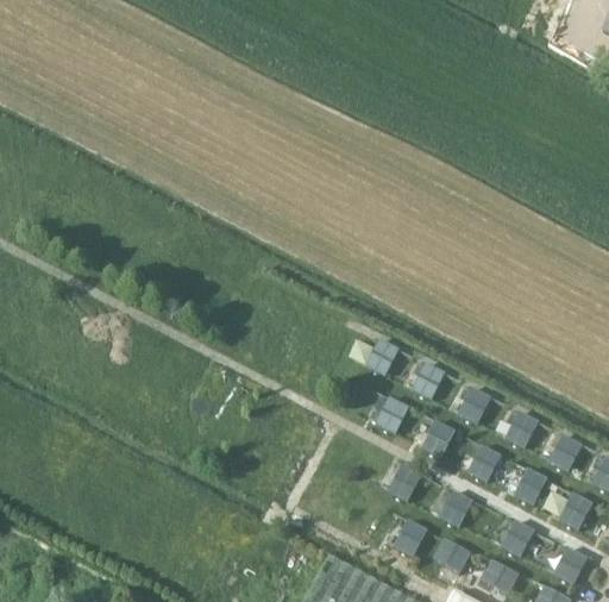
[(365,363),(385,374),(399,349),(378,338),(365,363)]
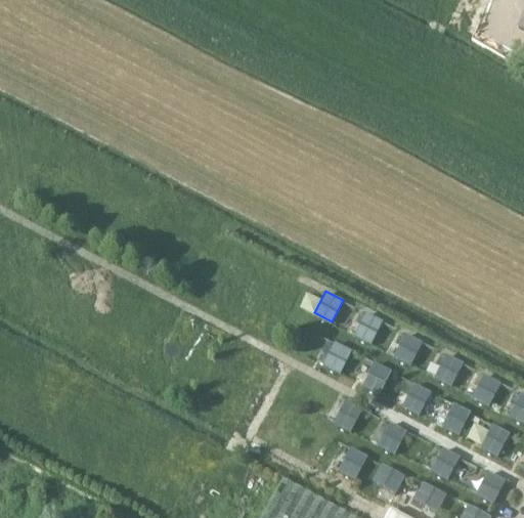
[(365,311),(354,333),(370,341),(372,342),(383,320),(365,311)]
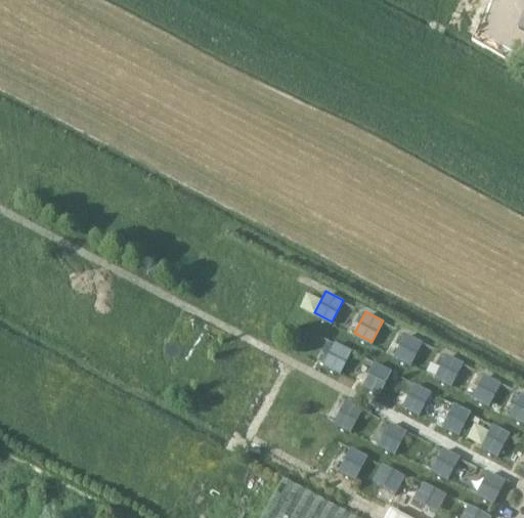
[(411,363),(423,342),(405,333),(394,354),(411,363)]
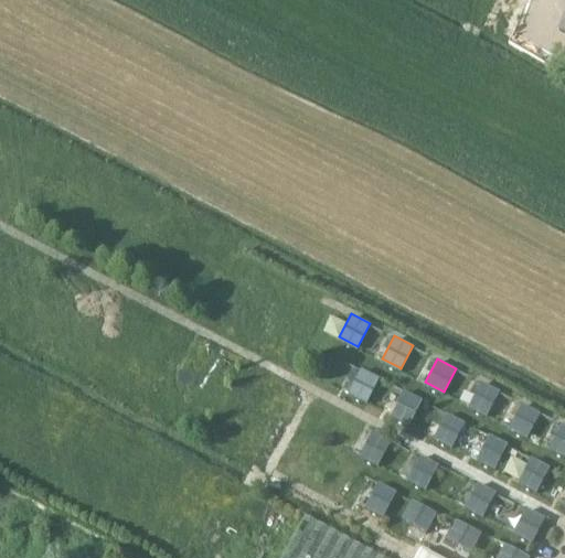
[(380,376),(360,366),(349,390),(368,399),(380,376)]
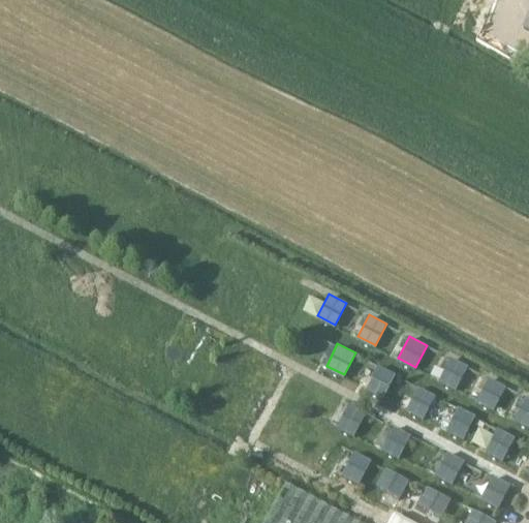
[(456,388),(468,366),(450,357),(438,378),(456,388)]
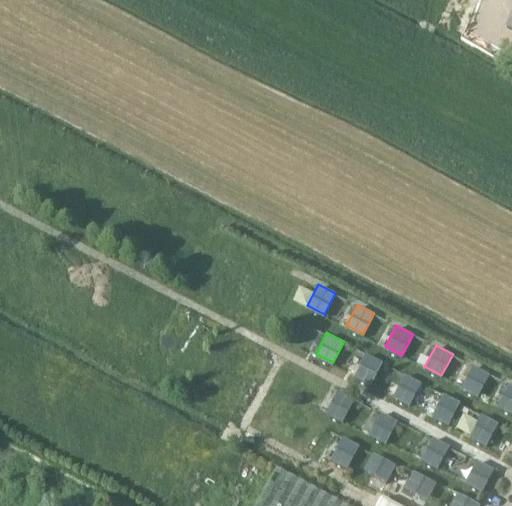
[(382,361),(365,352),(354,374),(371,382),(382,361)]
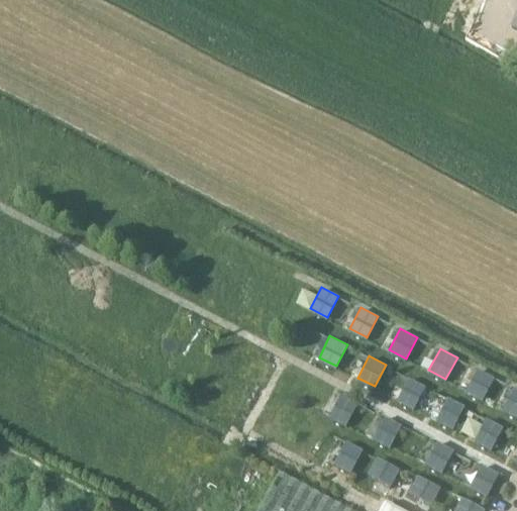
[(483,399),(494,377),(477,368),(466,389),(483,399)]
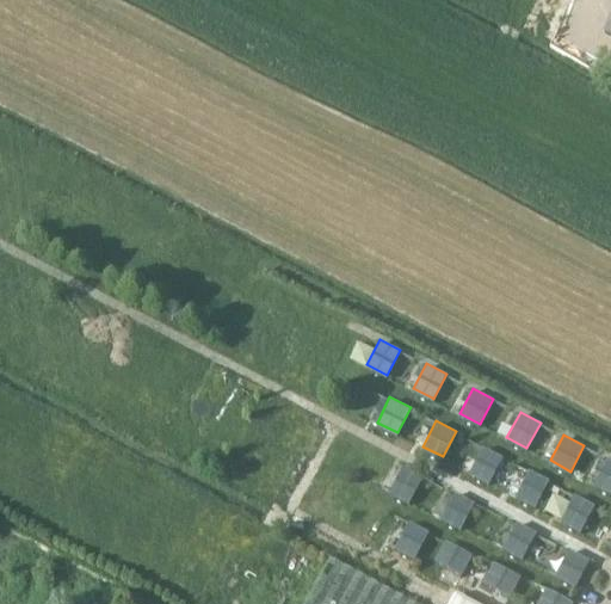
[(489,481),(503,456),(482,445),(469,470),(489,481)]
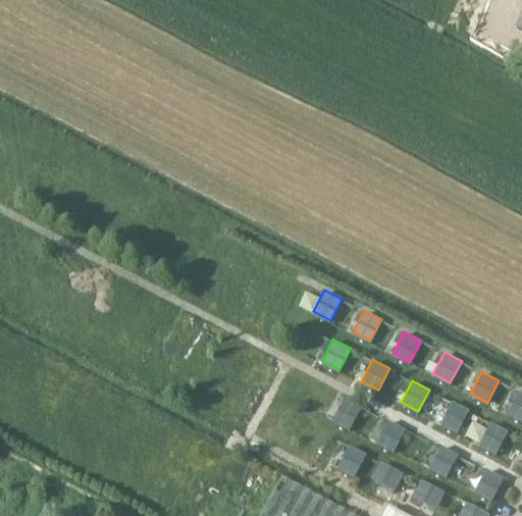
[(508,412),(521,418),(521,392),(518,391),(508,412)]
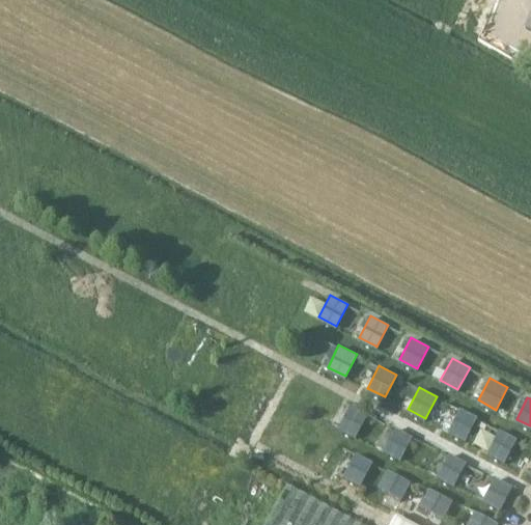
[(367,413),(350,404),(338,425),(356,435),(367,413)]
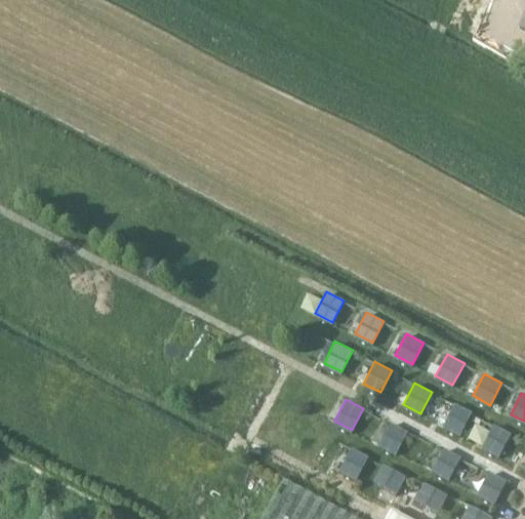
[(460,434),(472,411),(454,403),(443,425),(460,434)]
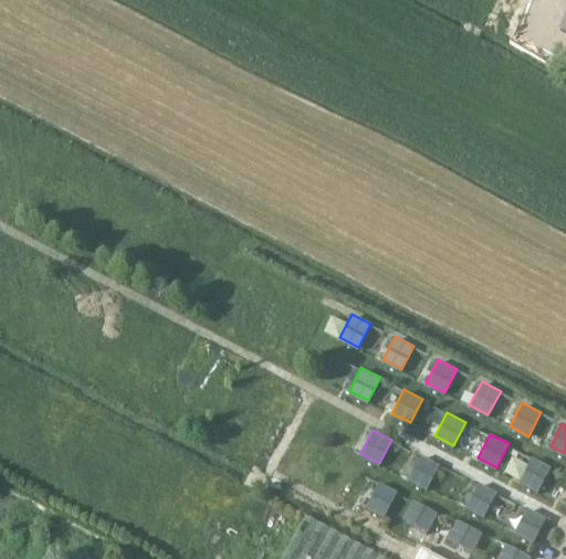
[(439,464),(420,454),(408,477),(427,487),(439,464)]
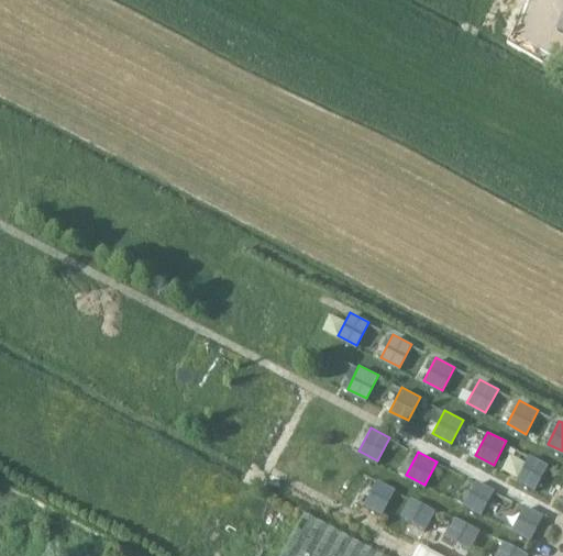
[(536,487),(548,464),(529,454),(517,477),(536,487)]
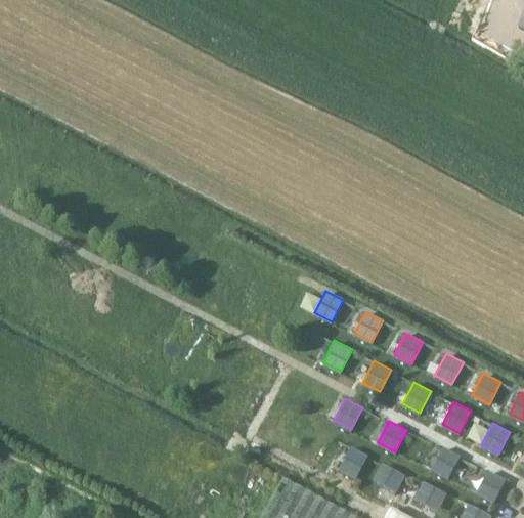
[(349,444),(338,466),(355,475),(366,454),(349,444)]
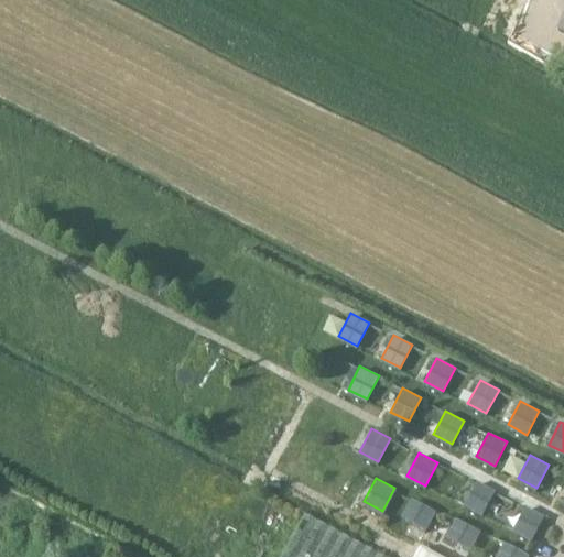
[(464,503),(483,513),(495,490),(476,480),(464,503)]
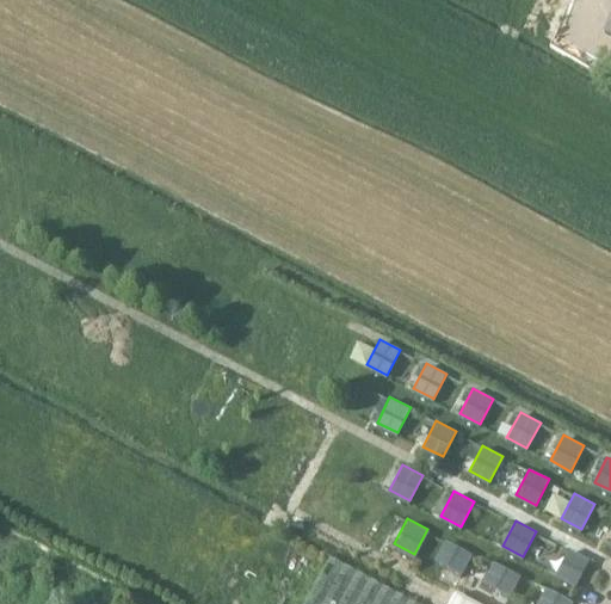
[(461,572),(471,553),(446,538),(436,559),(461,572)]
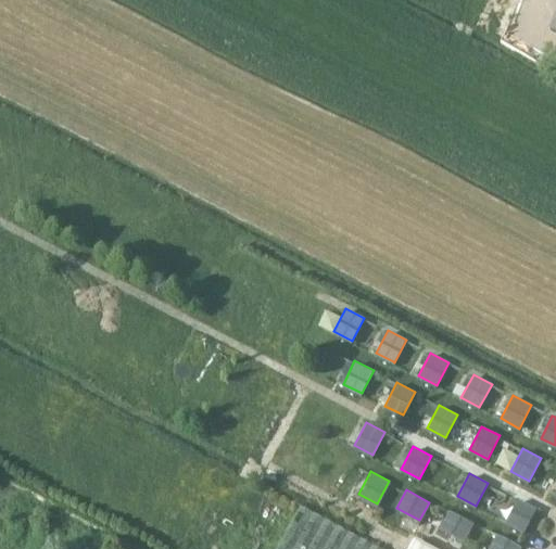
[(536,508),(518,498),(505,521),(523,531),(536,508)]
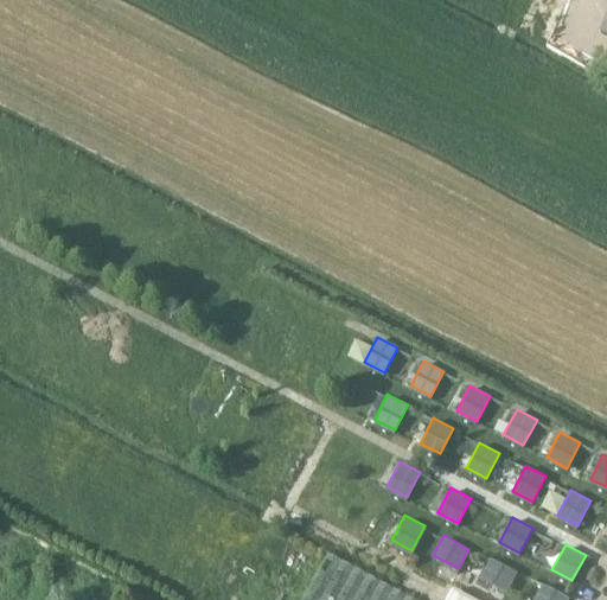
[(421,599),(327,549),(300,599),(421,599)]
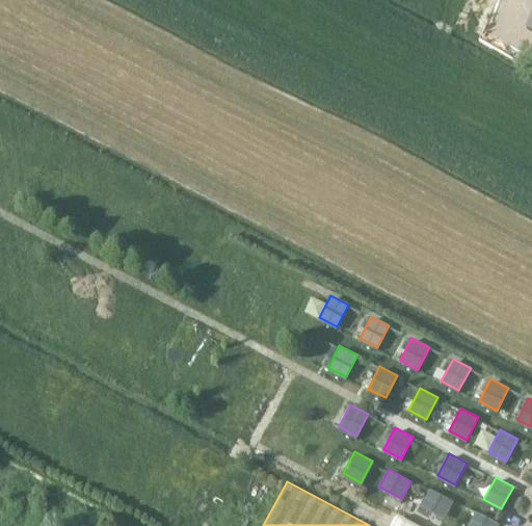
[(430,489),(421,505),(443,518),(452,500),(430,489)]
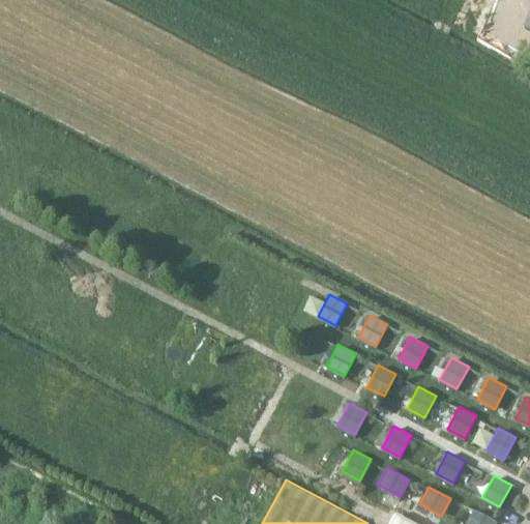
[(474,508),(466,523),(494,523),(496,520),(474,508)]
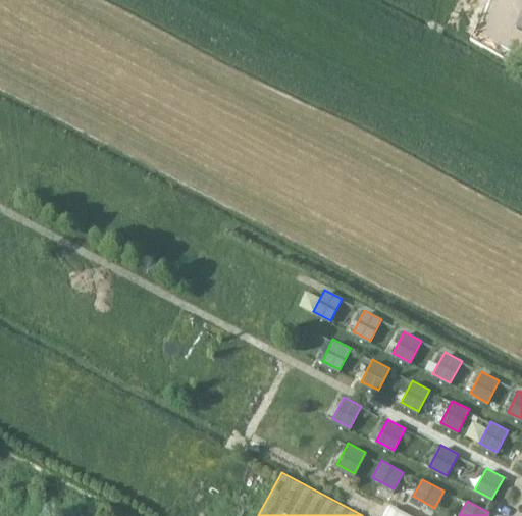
[(413,515),(389,503),(381,515),(413,515)]
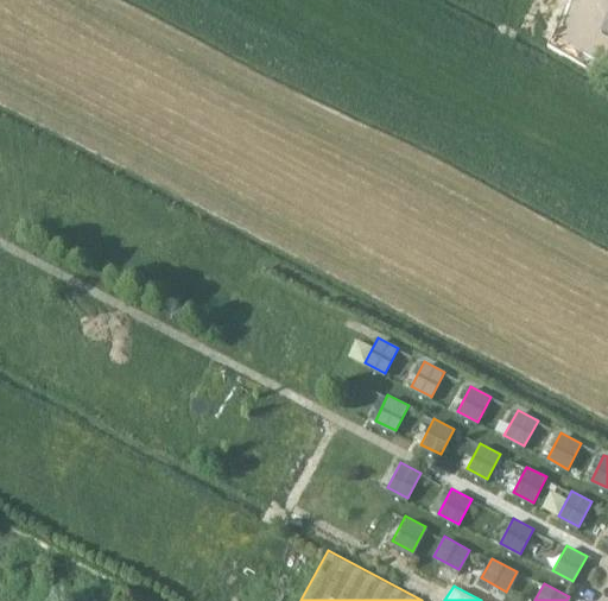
All buildings are outlined.
